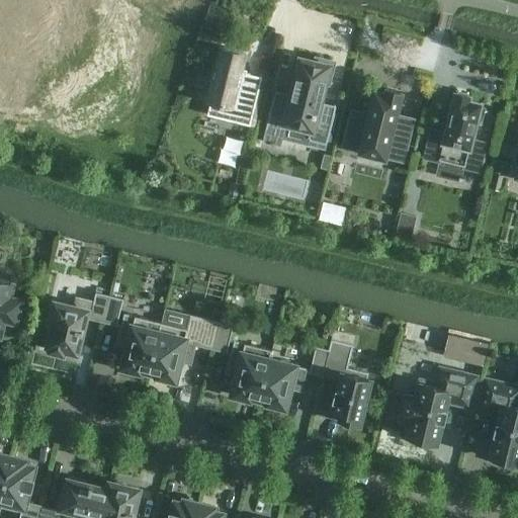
[(59,48),(63,35),(51,31),(47,44),(59,48)]
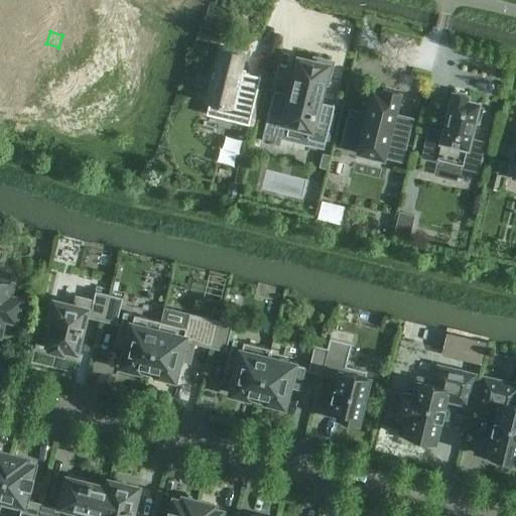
[(220,47),(207,101),(210,102),(207,115),(249,125),(261,77),(241,72),(245,54),(220,47)]
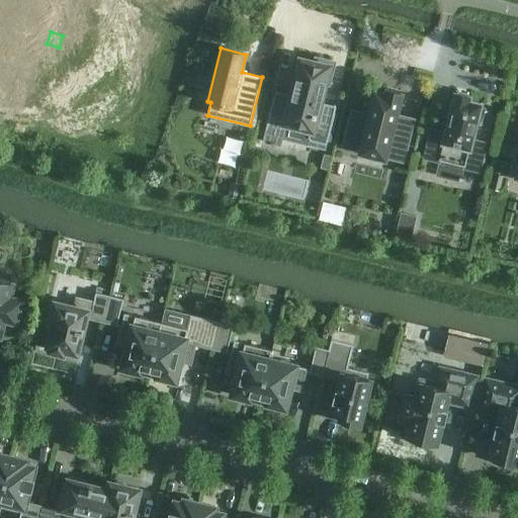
[(312,128),(309,141),(326,145),(336,105),(319,101),(324,81),(328,82),(332,63),(317,59),(316,63),(300,60),(296,77),(292,76),(288,94),(275,90),(265,130),(282,134),(285,122),(312,128)]
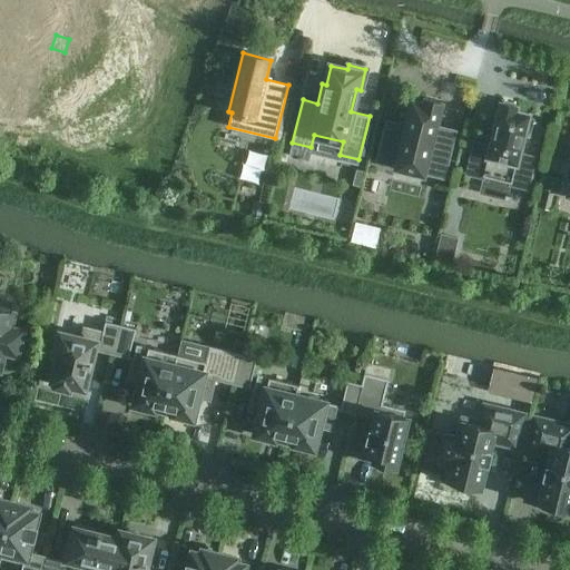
[(0,111),(6,114),(12,95),(0,90),(0,111)]
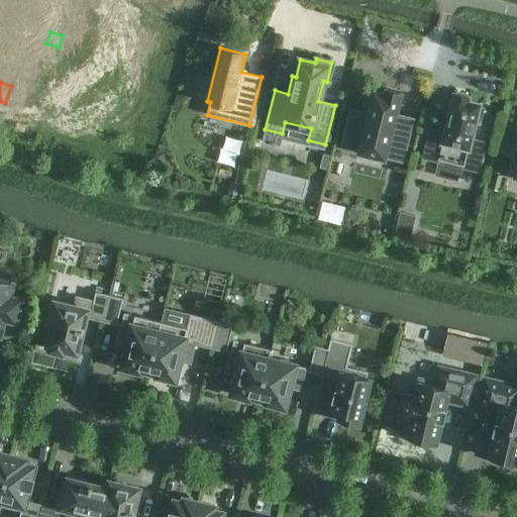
[(358,152),(385,160),(385,157),(402,162),(411,125),(394,120),(401,93),(386,89),(385,93),(374,91),(369,114),(350,109),(341,146),(358,150),(358,152)]
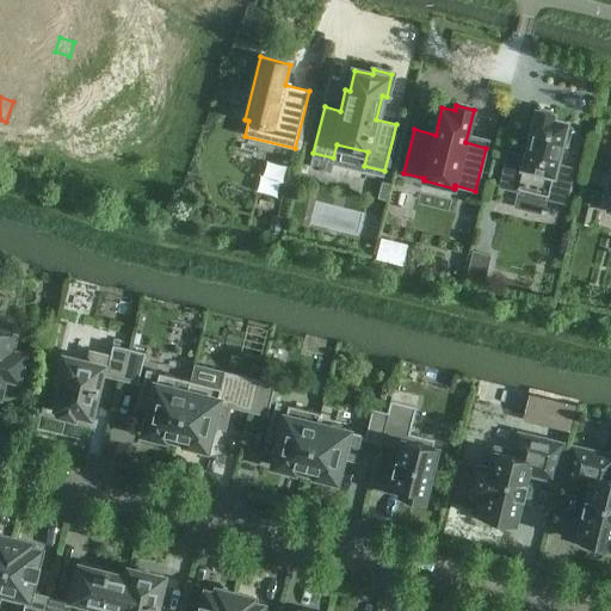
[(530,133),(531,134),(525,156),(508,152),(499,186),(518,191),(519,189),(547,196),(547,198),(566,203),(574,168),(556,164),(561,146),(567,147),(572,128),(566,127),(567,122),(553,118),(554,115),(550,113),(551,113),(541,110),(541,111),(537,110),(535,119),(534,119),(530,133)]
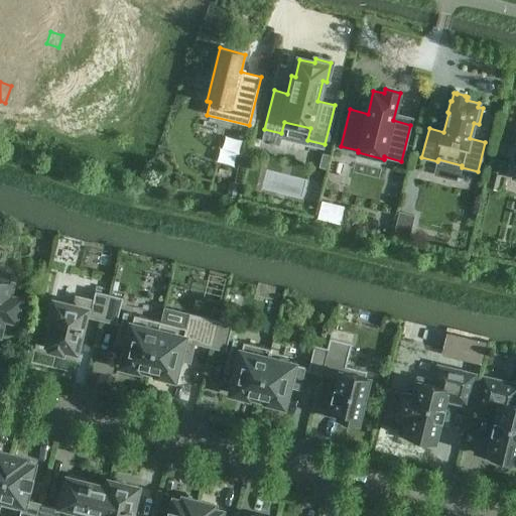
[(0,249),(0,330),(3,317),(15,320),(21,298),(8,295),(12,280),(0,277),(0,265),(4,250),(0,249)]
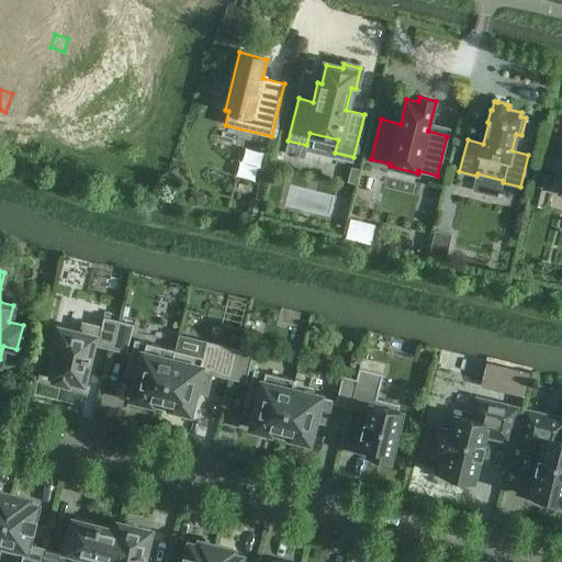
[(112,348),(119,321),(104,317),(101,327),(82,323),(80,334),(60,328),(55,348),(59,349),(53,375),(56,375),(55,380),(68,383),(69,379),(82,382),(92,344),(112,348)]
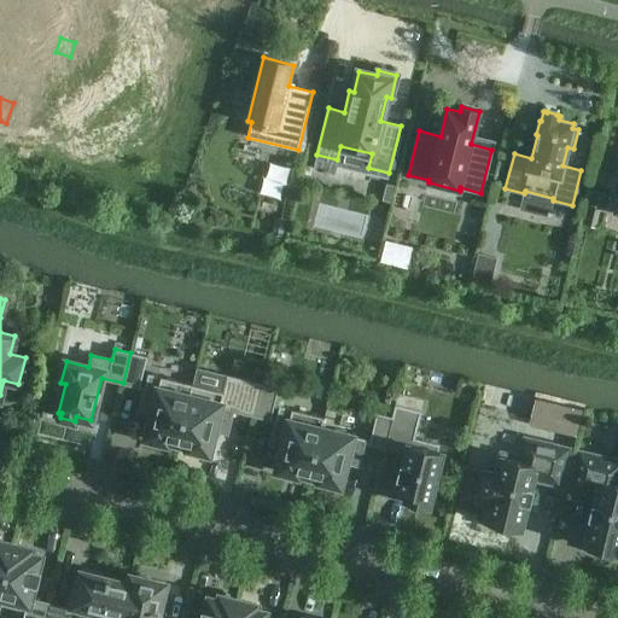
[(130,353),(123,383),(140,388),(140,385),(147,356),(130,353)]
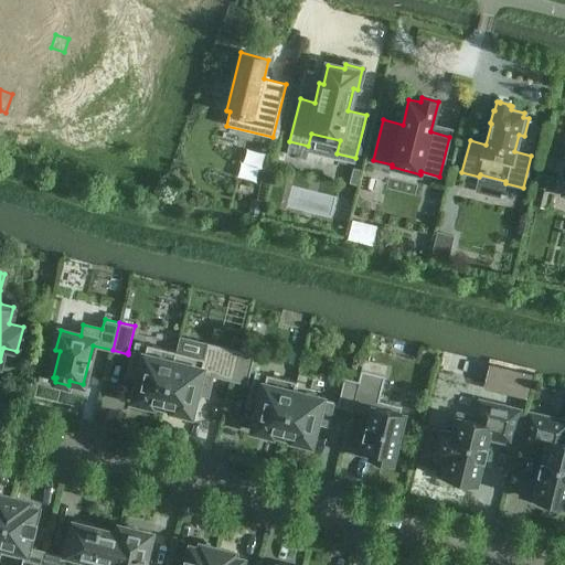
[(162,406),(176,352),(136,342),(127,373),(139,376),(132,401),(152,406),(153,403),(162,406)]
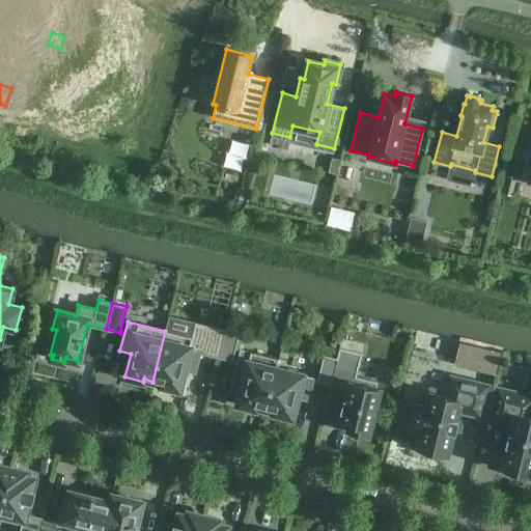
[(226,330),(194,323),(190,337),(165,331),(152,382),(162,384),(161,386),(179,390),(186,367),(196,370),(200,351),(204,352),(204,354),(219,357),(225,331),(226,330)]
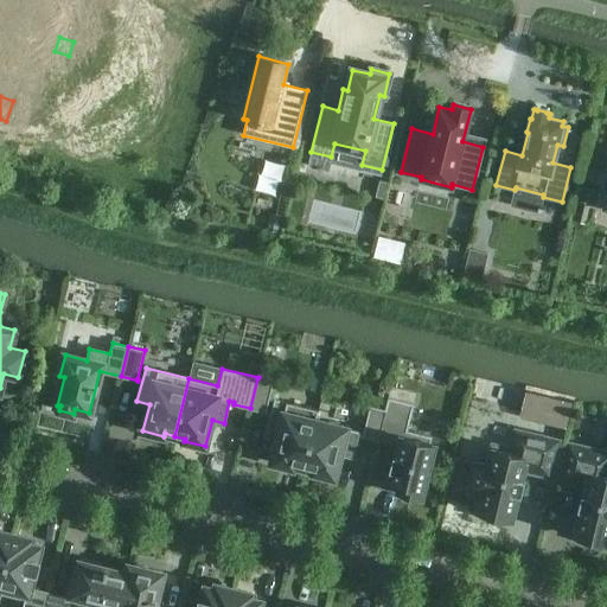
[(257,378),(250,408),(266,413),(267,410),(266,410),(273,382),(257,378)]
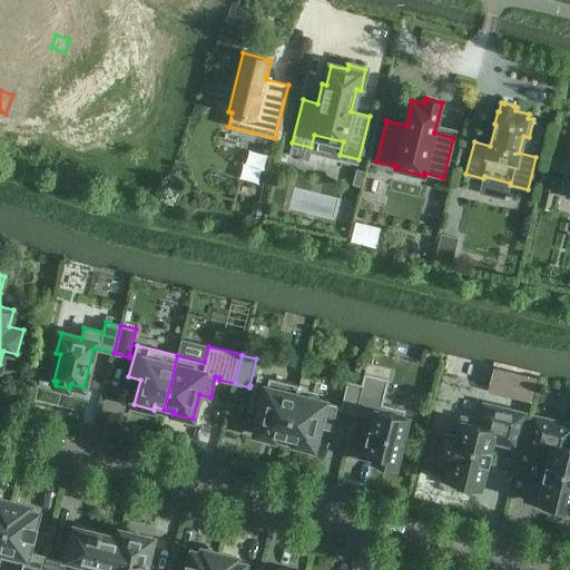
[(364,373),(362,384),(354,413),(375,418),(373,430),(370,429),(366,441),(370,441),(366,453),(376,455),(374,463),(394,469),(402,436),(406,438),(410,421),(405,420),(406,416),(404,415),(405,410),(382,404),(389,380),(364,373)]
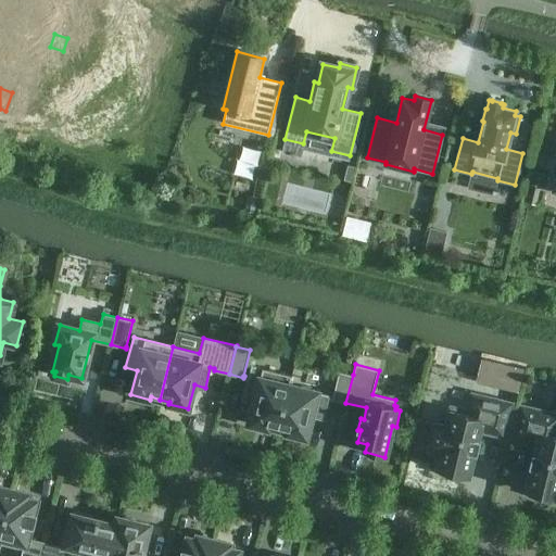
[(278,428),(291,375),(251,365),(243,396),(255,400),(249,424),(268,428),(268,426),(278,428)]
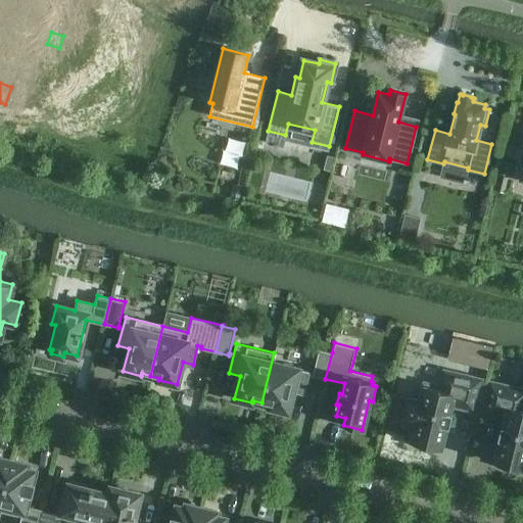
[(325,379),(332,352),(319,349),(313,374),(312,376),(325,379)]
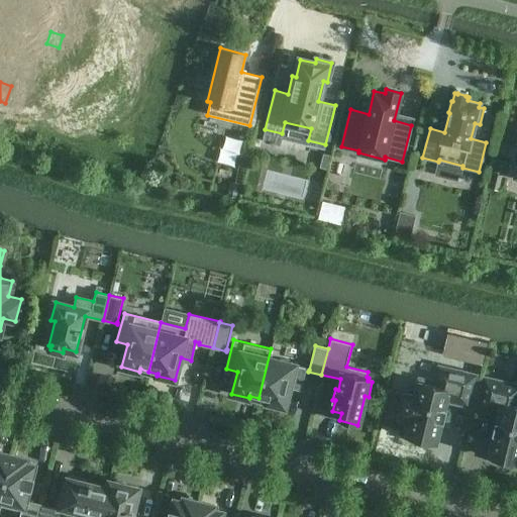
[(272,348),(271,348),(259,398),(267,400),(267,402),(285,407),(290,385),(300,387),(305,368),(270,358),(272,348)]
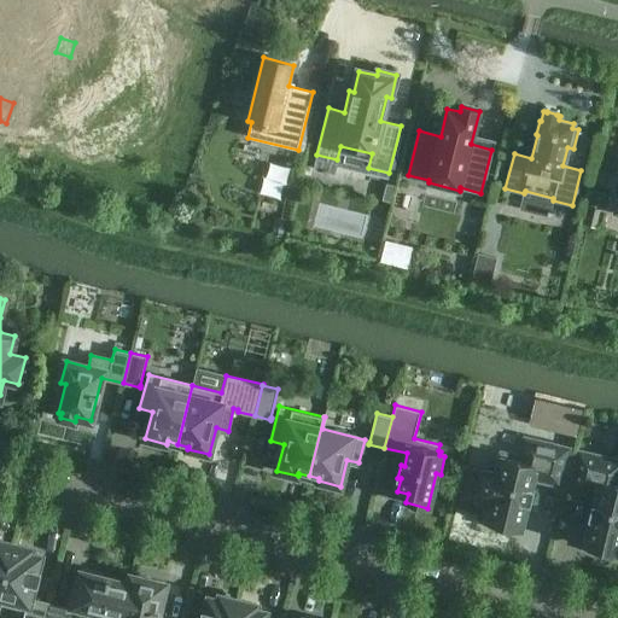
[(566,450),(526,441),(523,456),(500,452),(495,473),(484,471),(478,497),(493,501),(487,523),(491,524),(490,529),(507,532),(508,528),(519,530),(526,502),(529,502),(532,490),(529,489),(532,477),(558,483),(566,450)]
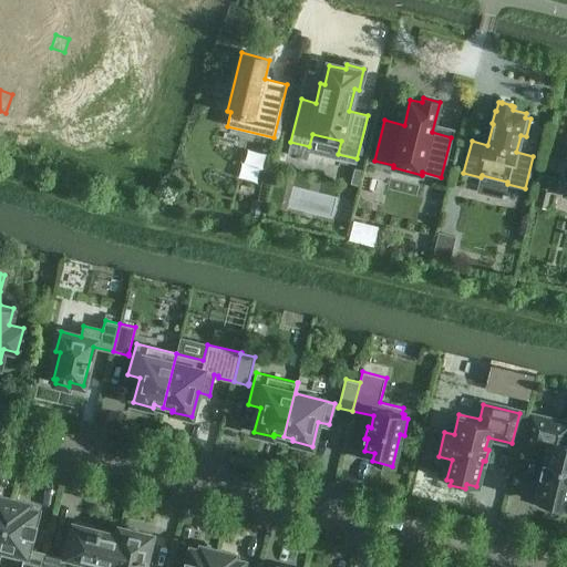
[(566,434),(566,424),(533,416),(525,446),(549,453),(546,464),(544,463),(540,475),(544,475),(537,502),(546,504),(546,508),(562,513),(563,508),(566,509),(566,505),(566,440),(566,434)]
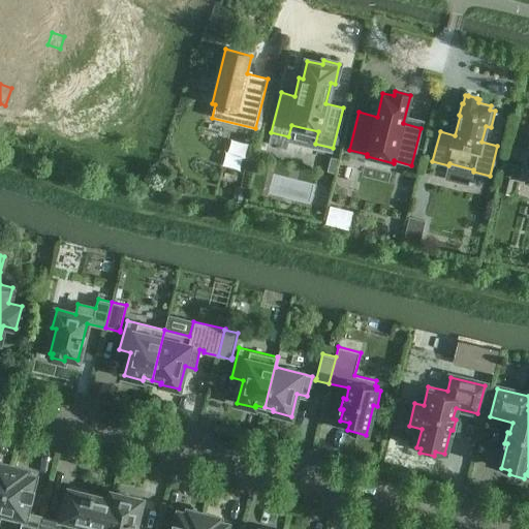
[(0,511),(11,466),(0,463),(0,511)]
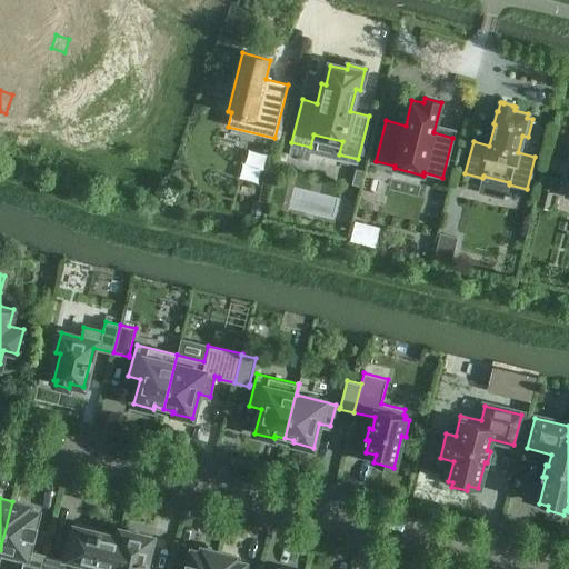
[(29,506),(12,501),(0,550),(0,556),(23,561),(21,568),(41,568),(45,556),(28,551),(31,537),(35,537),(37,526),(35,525),(37,512),(28,510),(29,506)]
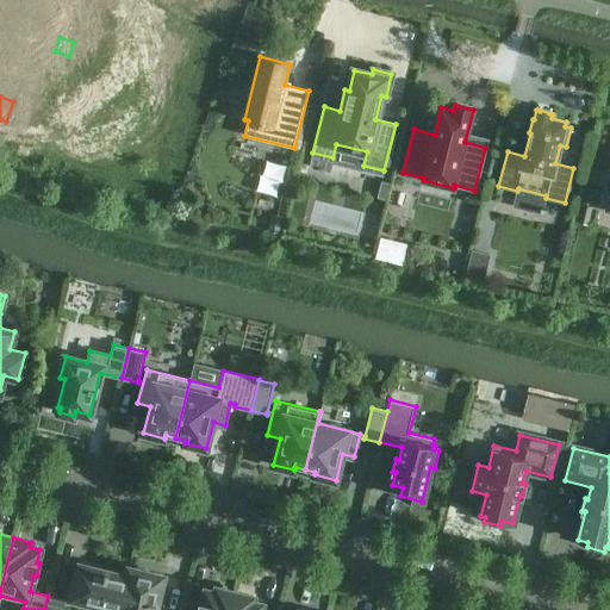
[(119,609),(128,577),(99,570),(100,566),(81,561),(76,579),(75,579),(72,593),(73,593),(72,598),(119,609)]
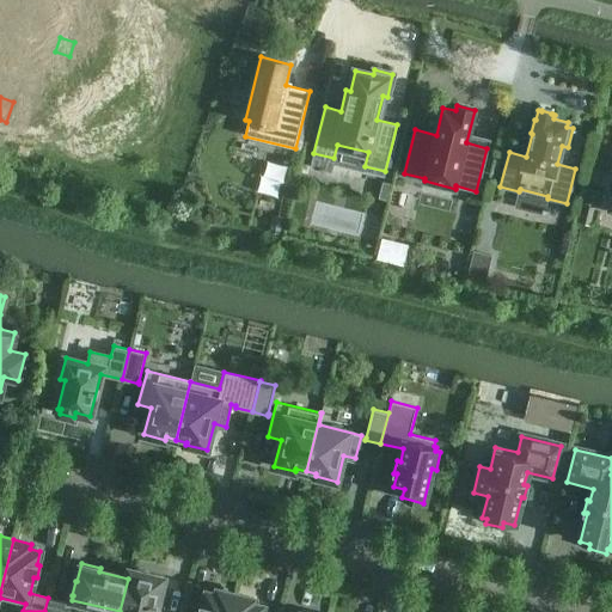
[(128,579),(120,611),(155,611),(154,611),(163,579),(148,575),(148,573),(134,569),(134,571),(130,570),(128,579)]
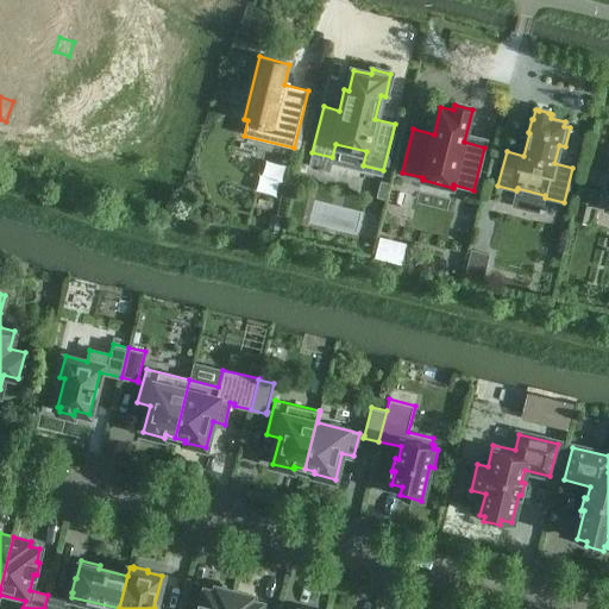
[(230,608),(234,591),(217,588),(215,592),(206,589),(202,602),(200,602),(198,608),(230,608)]
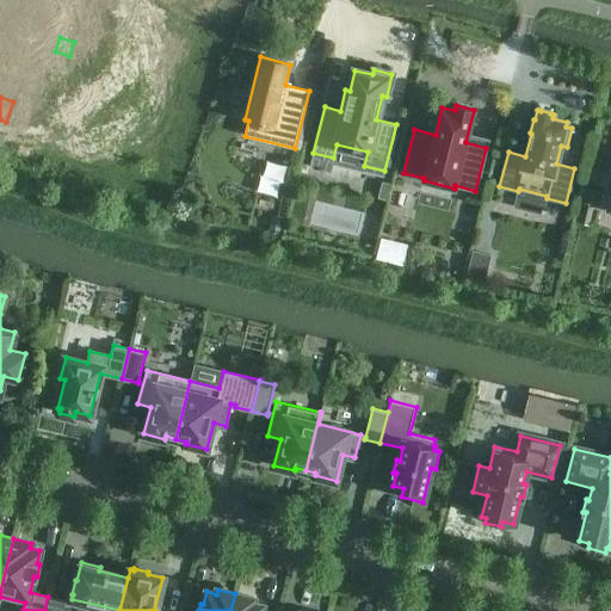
[(260,610),(263,605),(252,603),(253,598),(235,593),(230,610),(260,610)]
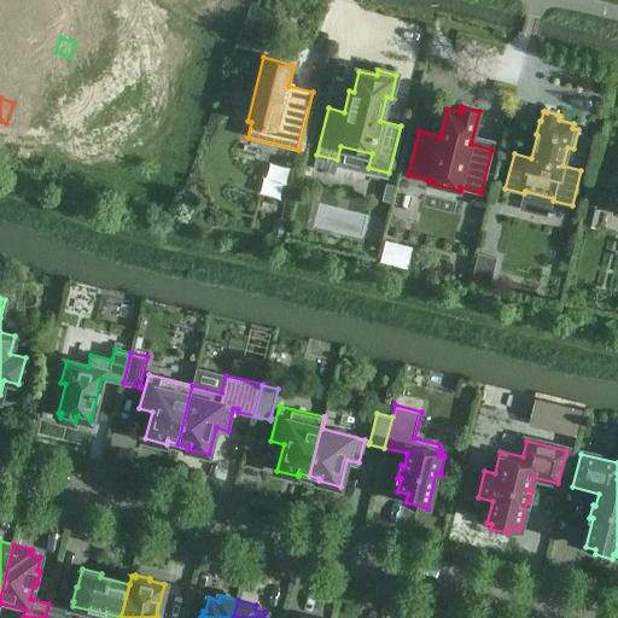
[(48,604),(45,617),(68,617),(70,611),(71,610),(48,604)]
